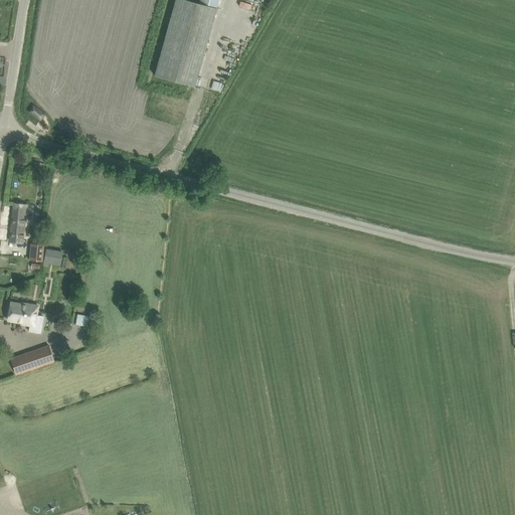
[(216,7),(199,3),(189,0),(175,0),(155,75),(194,87),(216,7)]
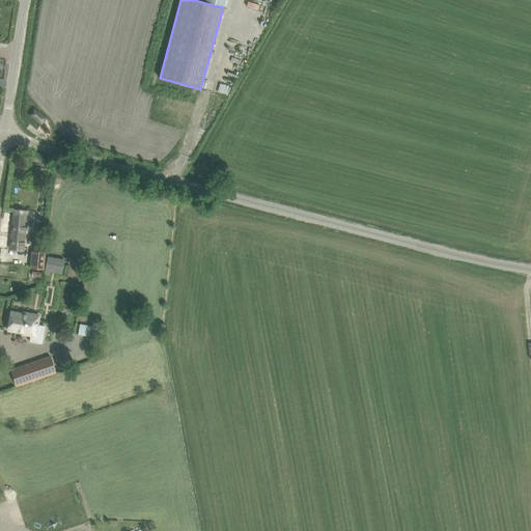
[(46,118),(34,110),(30,115),(42,123),(46,118)]
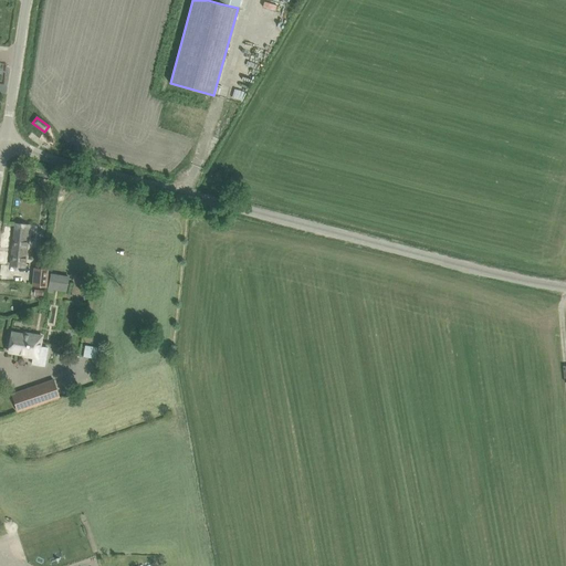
[(11,265),(22,266),(24,268),(30,226),(27,224),(16,223),(11,265)]
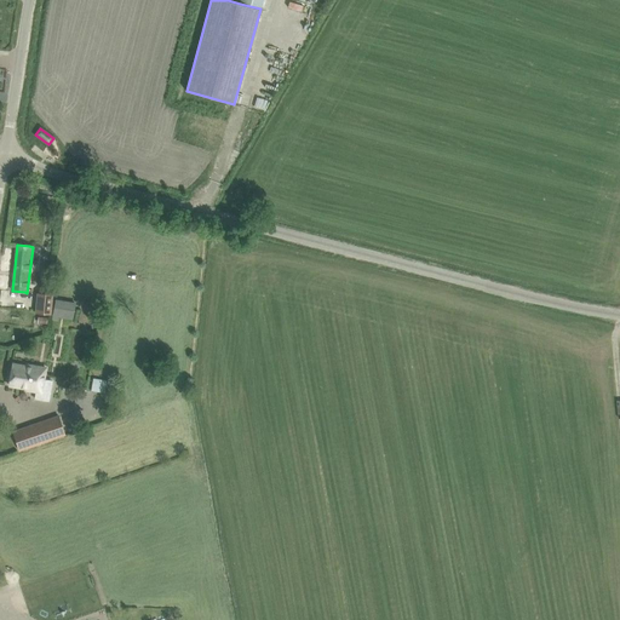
[(36,313),(52,314),(53,294),(38,293),(36,313)]
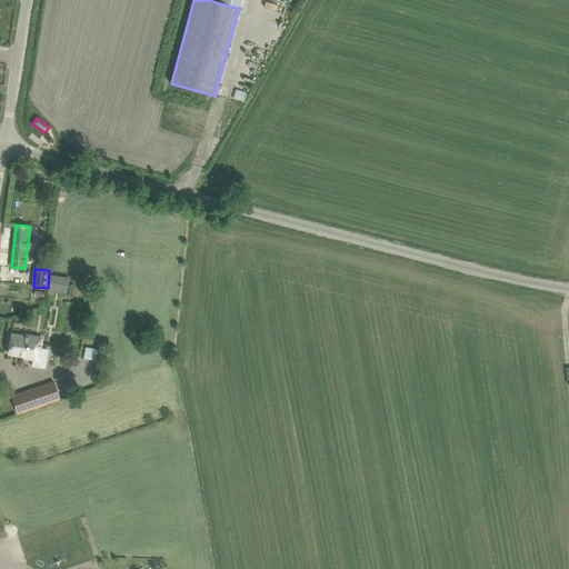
[(51,275),(47,296),(53,297),(55,292),(67,295),(70,278),(51,275)]
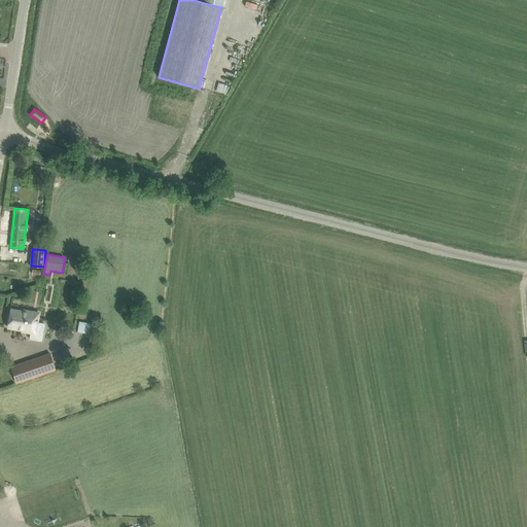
[(11,309),(8,327),(22,330),(22,331),(32,334),(33,324),(37,325),(39,313),(22,310),(22,311),(11,309)]
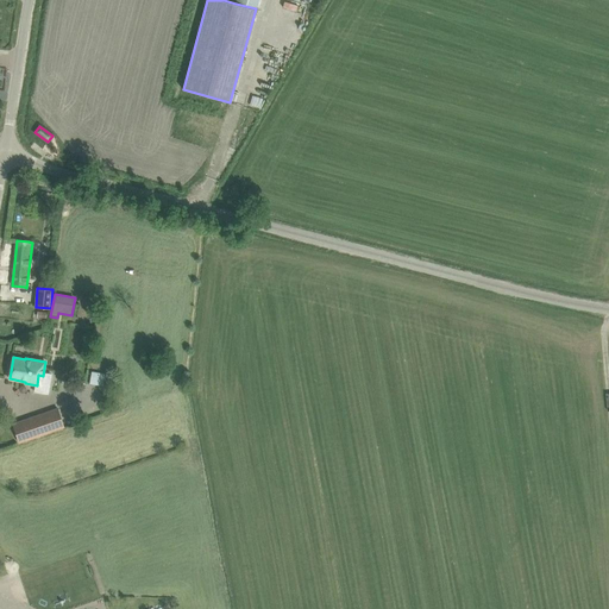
[(104,385),(106,374),(92,371),(89,383),(104,385)]
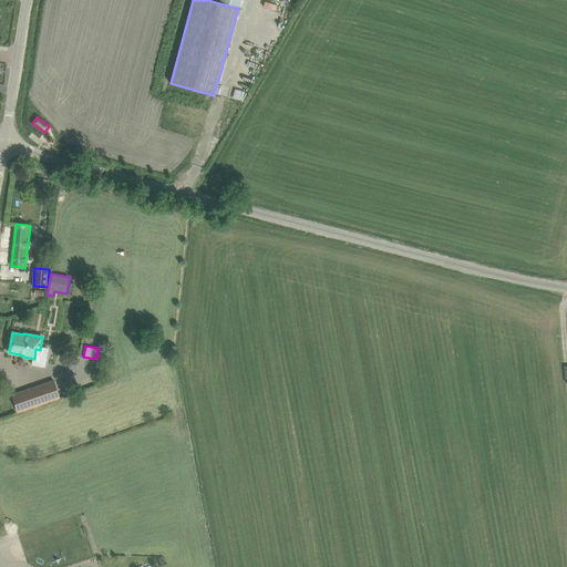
[(11,394),(18,413),(60,398),(54,380),(11,394)]
